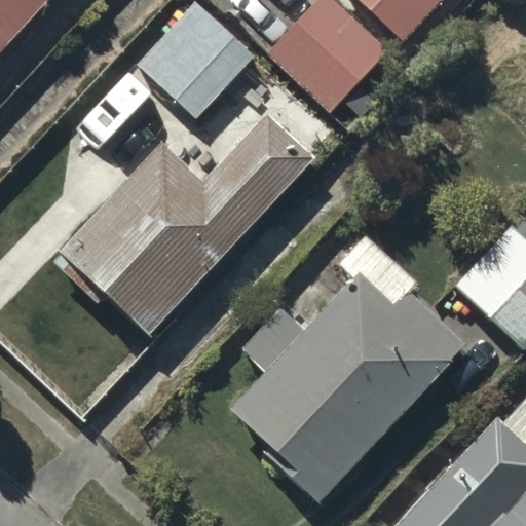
[(0,0),(0,53),(50,0),(0,0)]
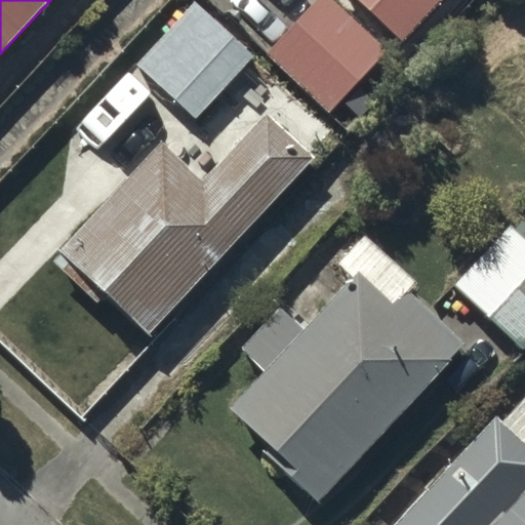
[(385,51),(331,0),(315,0),(269,49),(330,108),(385,51)]
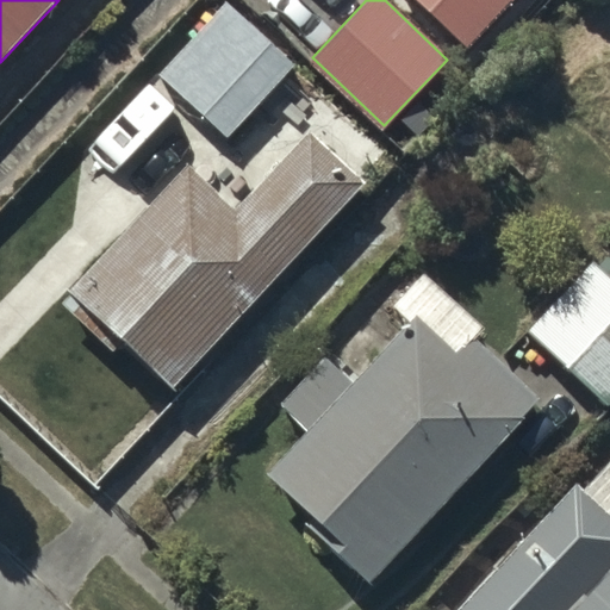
[(511,0),(416,0),(467,48),(511,0)]
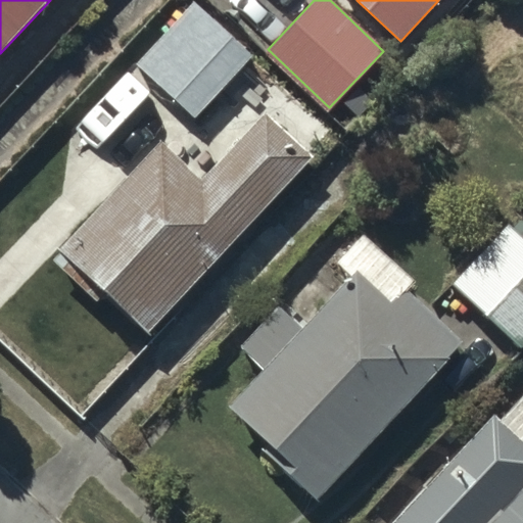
[(252,57),(194,3),(138,63),(196,117),(252,57)]
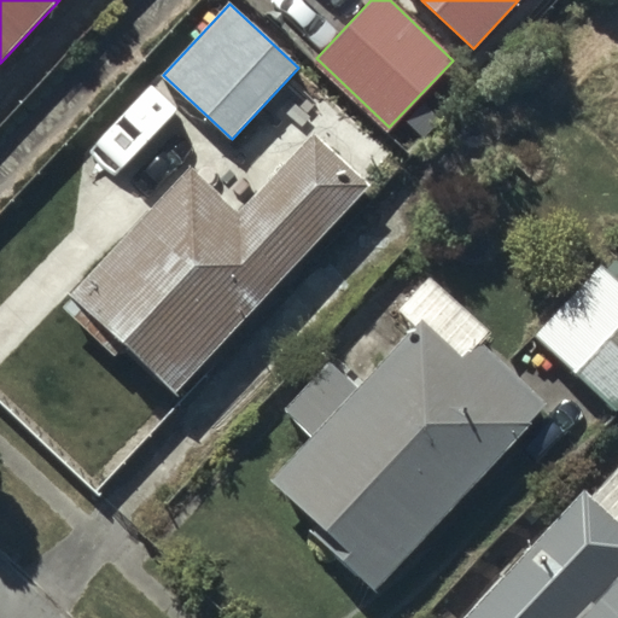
[(240,216),(188,168),(69,296),(176,395),(369,187),(314,136),(240,216)]
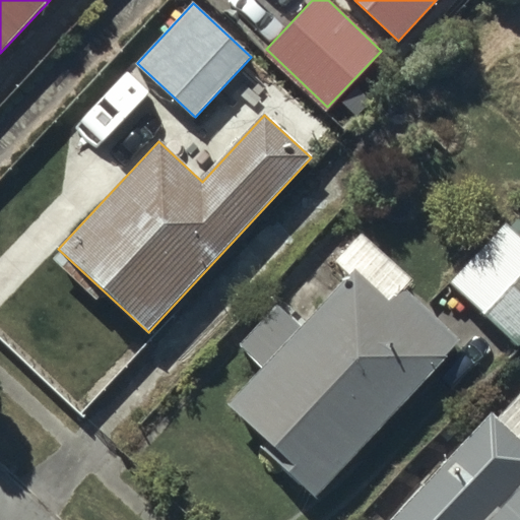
[(519,338),(519,239),(506,225),(450,284),(515,344),(519,338)]
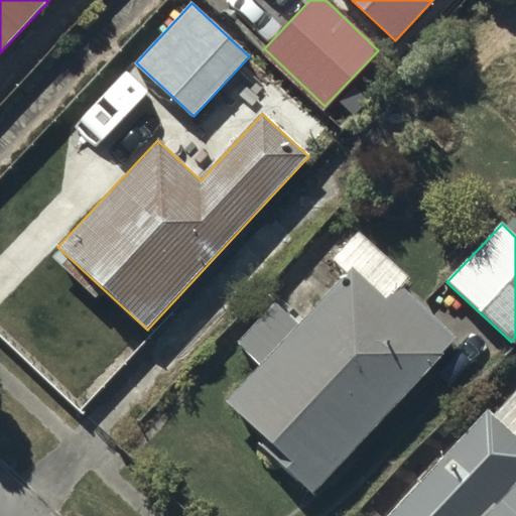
[(454,340),(401,289),(388,303),(354,270),(299,327),(272,300),(233,342),(259,367),(225,402),(311,486),(454,340)]
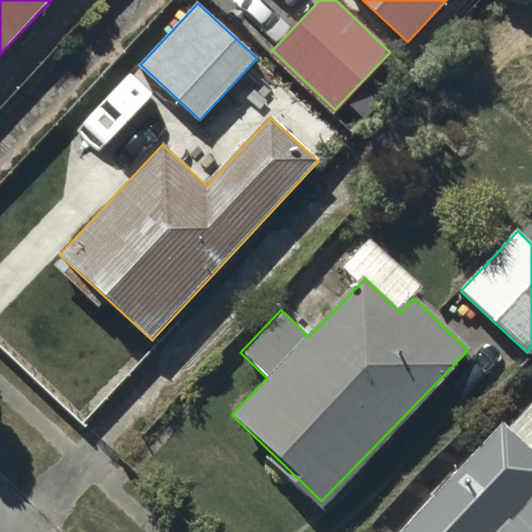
[(531,531),(531,451),(501,423),(397,531),(531,531)]
